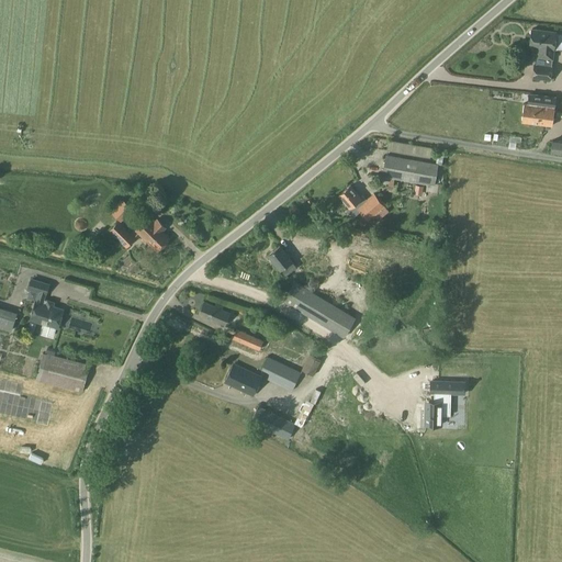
[(537,57),(552,59),(555,32),(531,29),(529,46),(538,47),(537,57)]
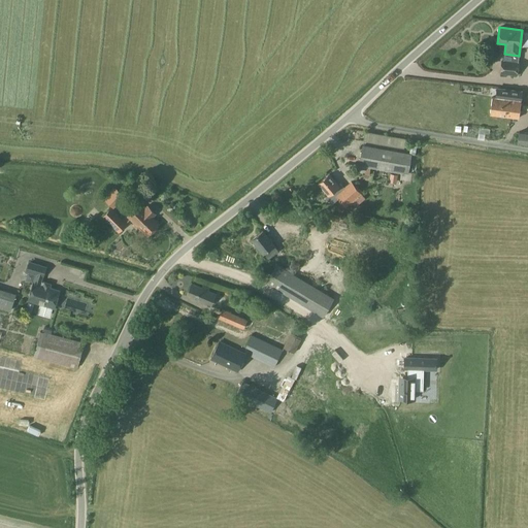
[(519,63),(502,61),(500,72),(517,74),(519,63)]
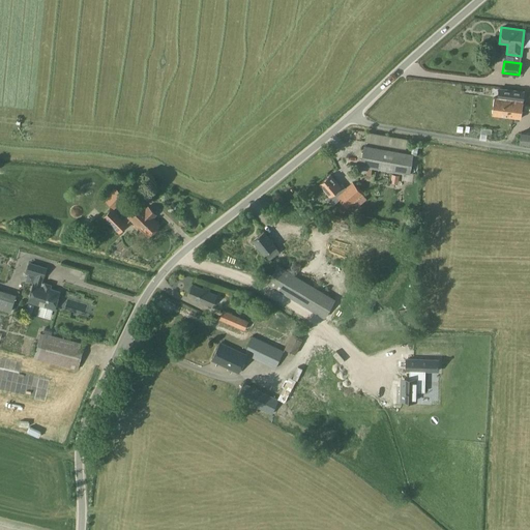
[(512,105),(522,106),(524,92),(499,89),(498,98),(513,99),(512,105)]
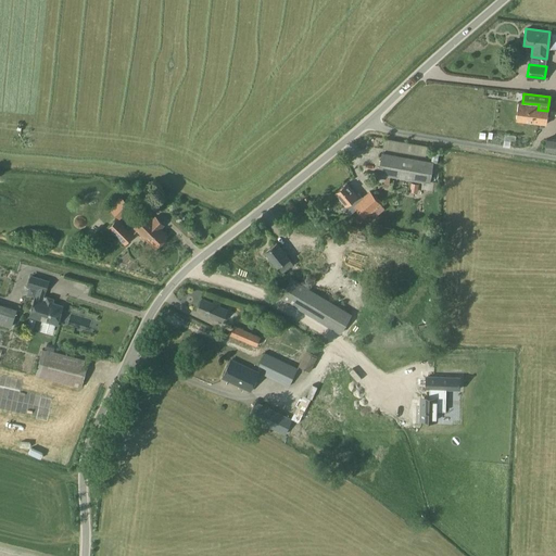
[(539,104),(522,103),(518,102),(516,121),(546,125),(547,111),(538,110),(539,104)]
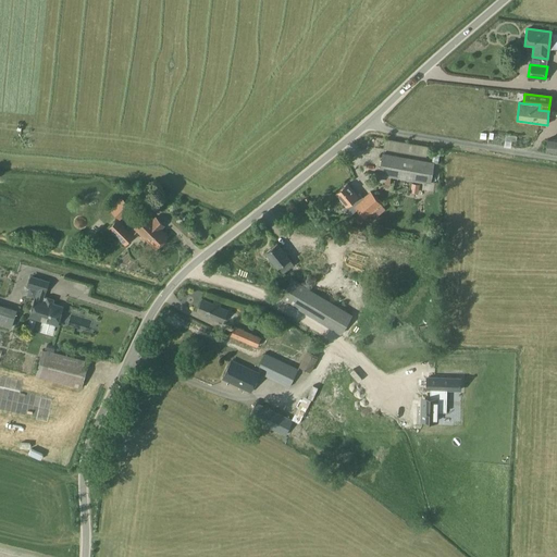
[(405,140),(383,136),(381,146),(415,153),(417,143),(405,140)]
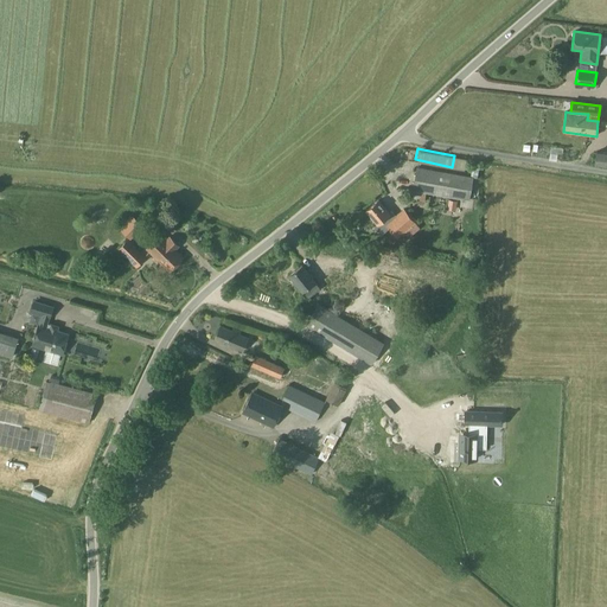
[(606,152),(595,152),(594,164),(606,165),(606,152)]
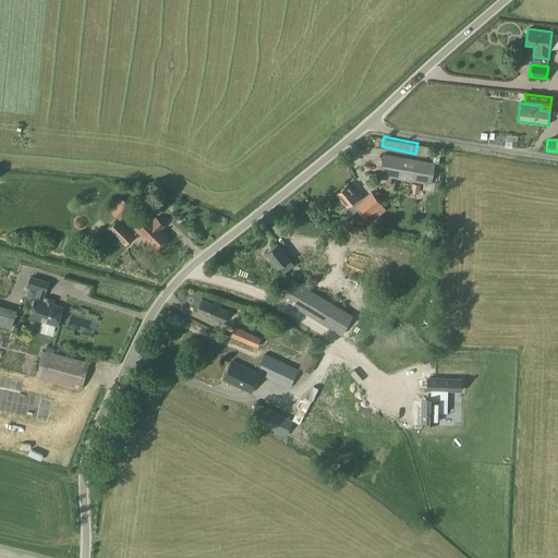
[(435,162),(383,154),(379,174),(432,183),(435,162)]
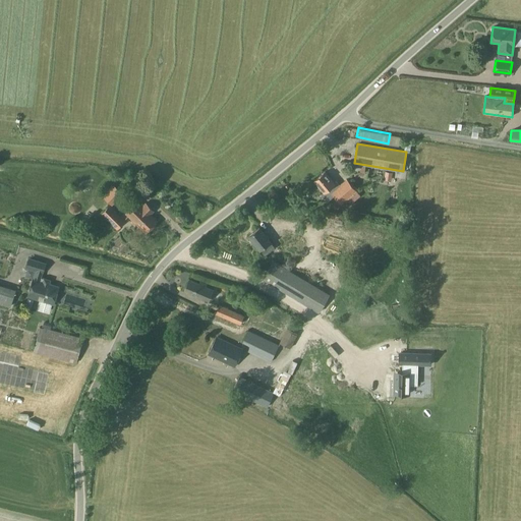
[(391,181),(393,172),(385,171),(384,180),(391,181)]
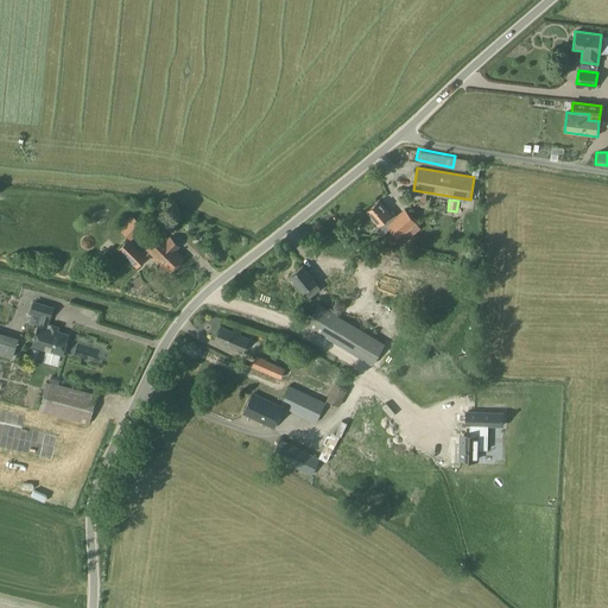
[(390,213),(379,201),(366,211),(378,225),(374,228),(381,235),(390,229),(398,239),(417,223),(405,208),(397,215),(392,210),(390,213)]
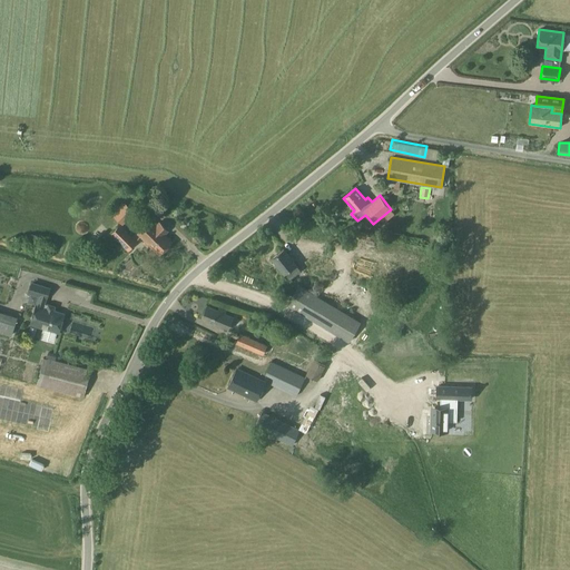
[(150,220),(137,234),(159,255),(173,242),(163,232),(166,228),(159,222),(156,225),(150,220)]
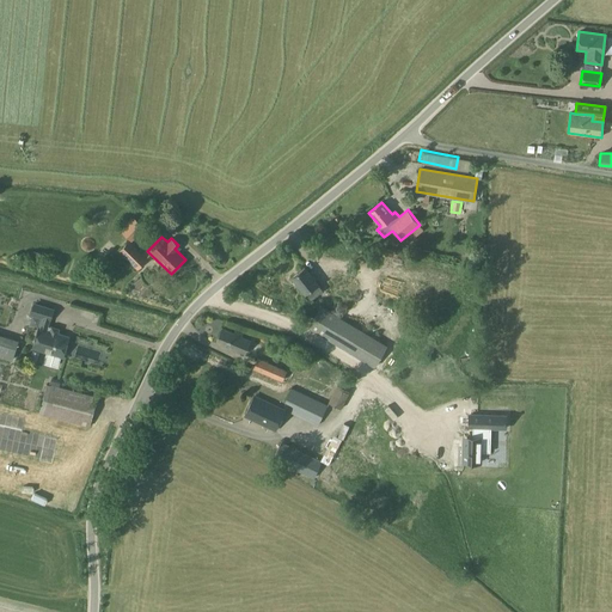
[(148,258),(134,245),(129,239),(118,251),(138,270),(148,258)]
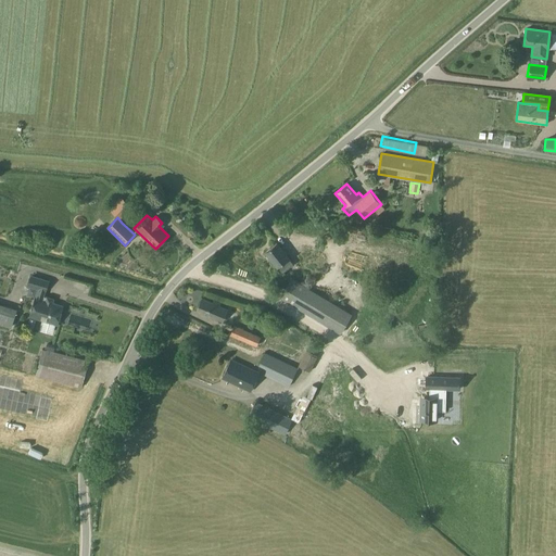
[(424,237),(434,239),(437,227),(430,225),(429,228),(426,227),(424,237)]
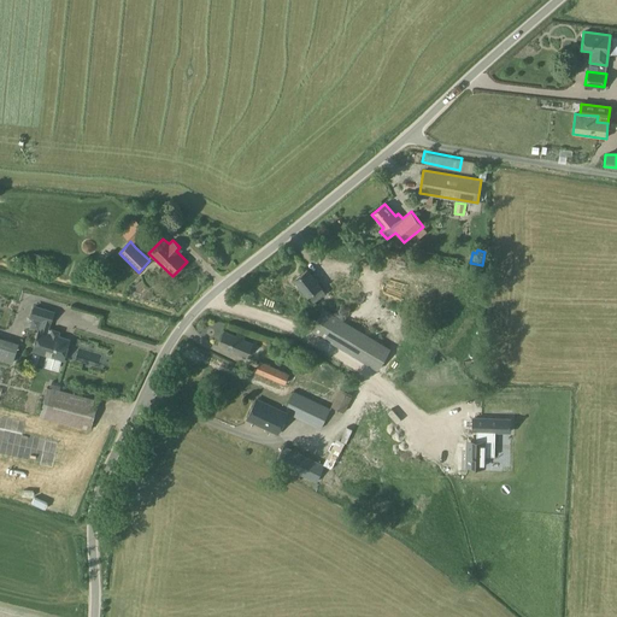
[(315,251),(313,257),(335,260),(336,254),(315,251)]
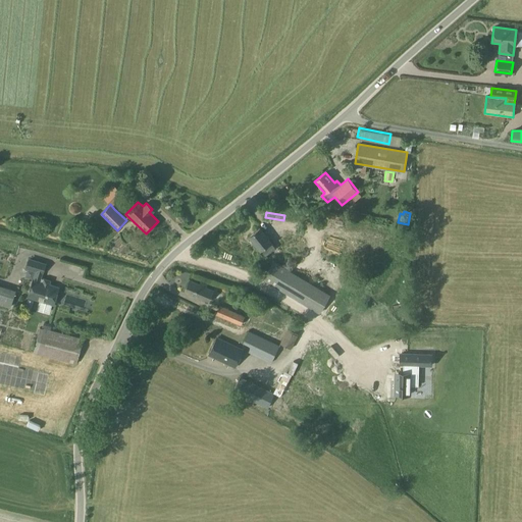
[(270,243),(259,228),(249,237),(260,251),(264,256),(275,248),(270,242),(270,243)]
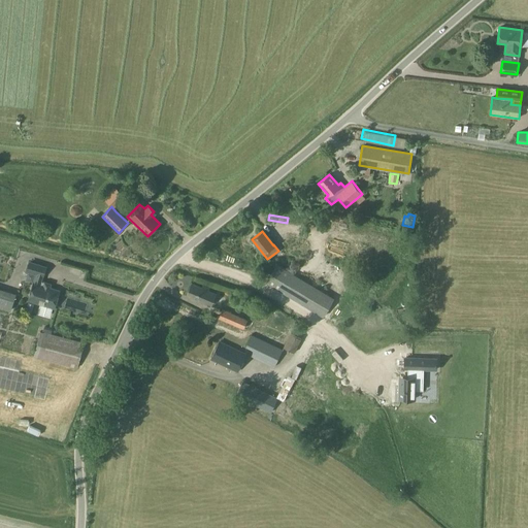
[(287,233),(277,258),(300,266),(309,242),(287,233)]
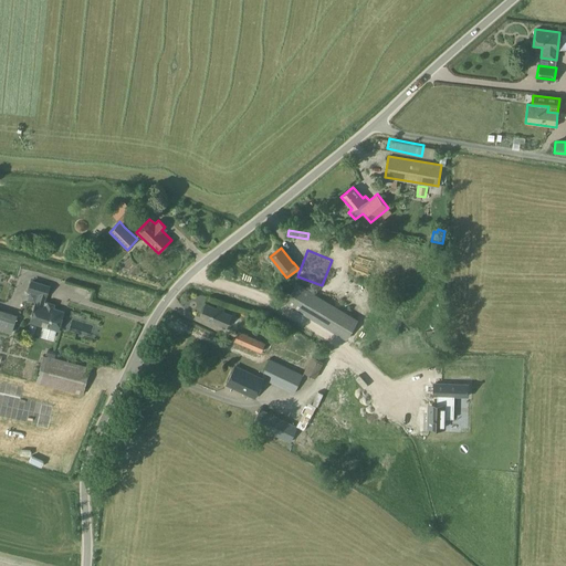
[(39,293),(31,322),(58,329),(63,312),(46,306),(49,303),(44,301),(49,286),(32,281),(29,290),(39,293)]
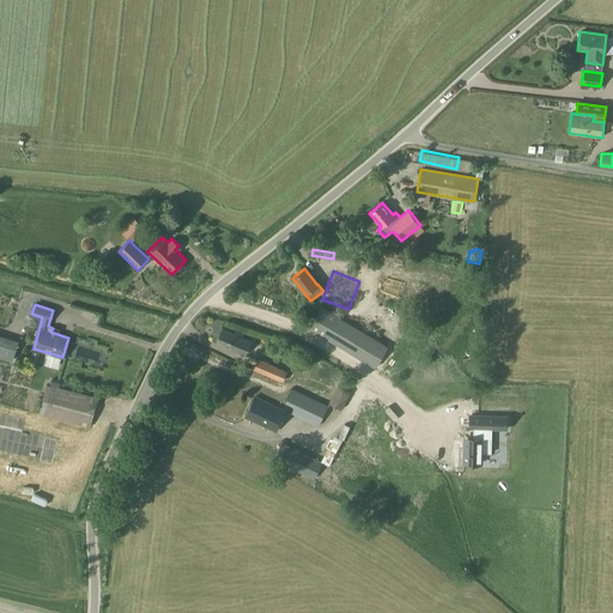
[(388,346),(322,307),(309,328),(375,368),(388,346)]
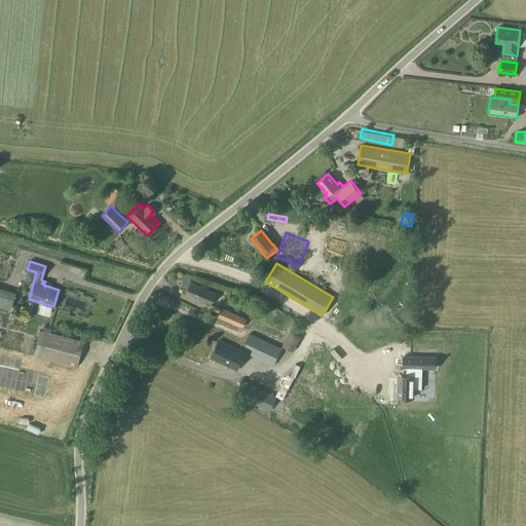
[(186,294),(210,304),(215,292),(190,282),(186,294)]
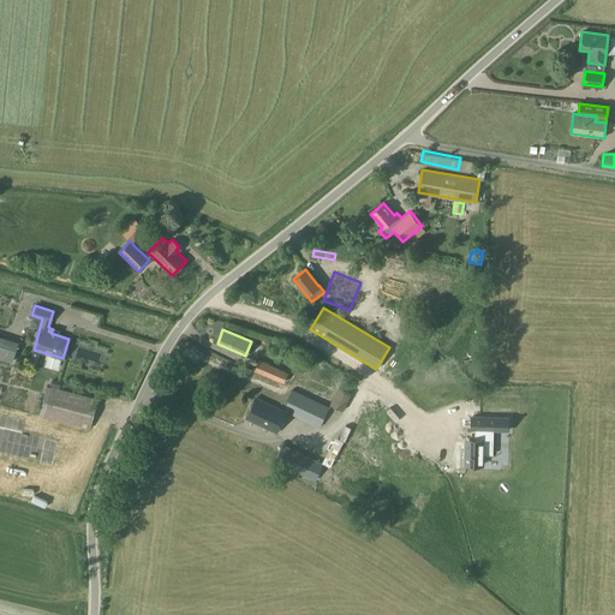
[(0,357),(12,362),(17,345),(0,339),(0,357)]
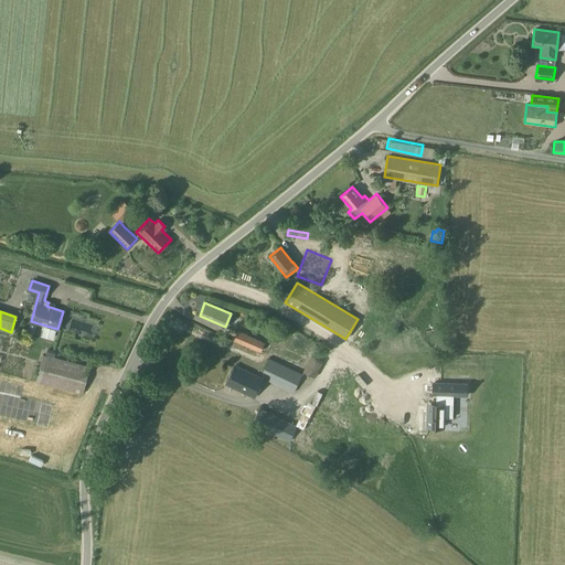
[(237,330),(233,340),(260,352),(265,341),(237,330)]
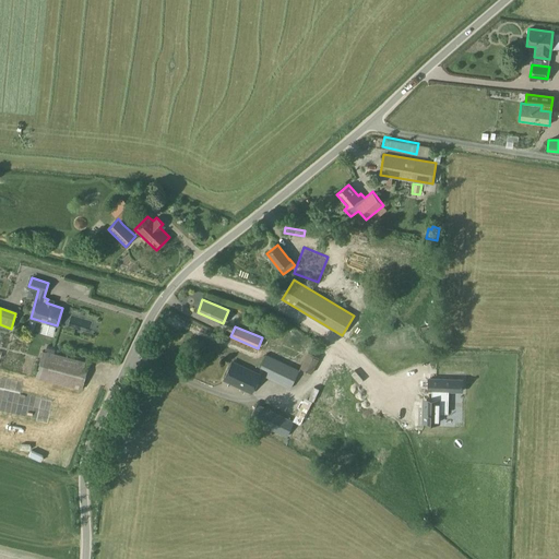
[(317,342),(313,340),(308,347),(317,353),(328,335),(322,333),(317,342)]
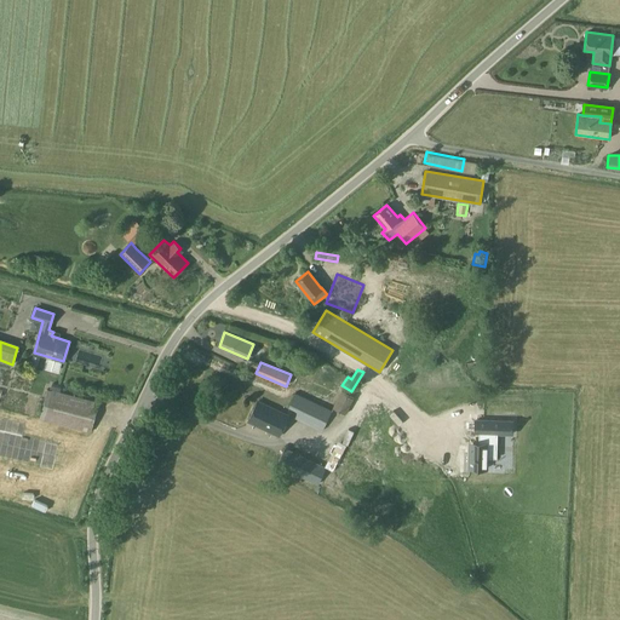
[(40,417),(91,431),(99,403),(47,389),(40,417)]
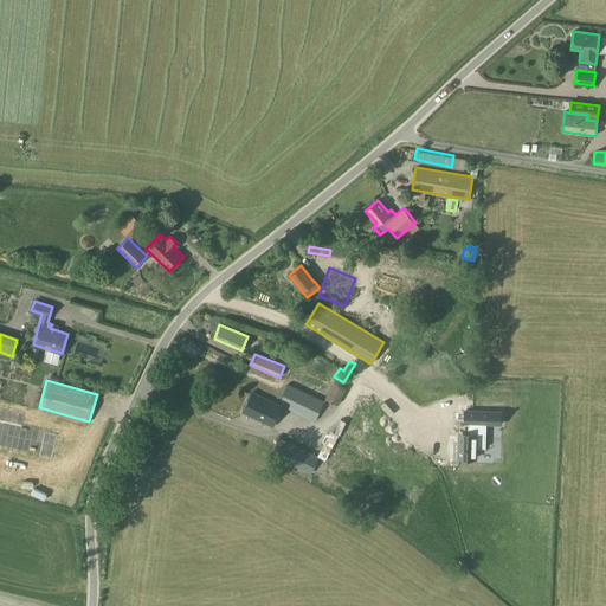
[(323,398),(335,403),(342,385),(329,380),(323,398)]
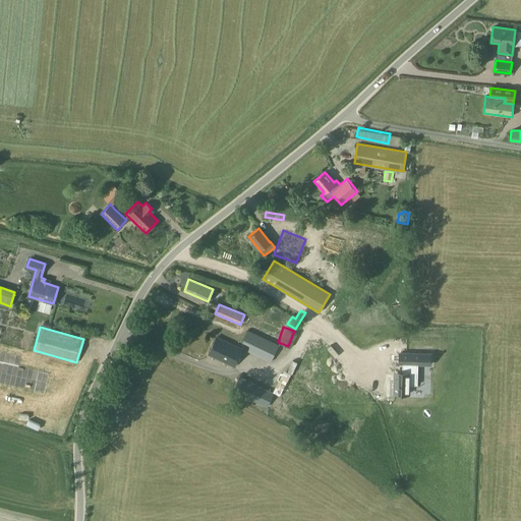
[(247,351),(271,362),(279,344),(248,330),(242,342),(250,346),(247,351)]
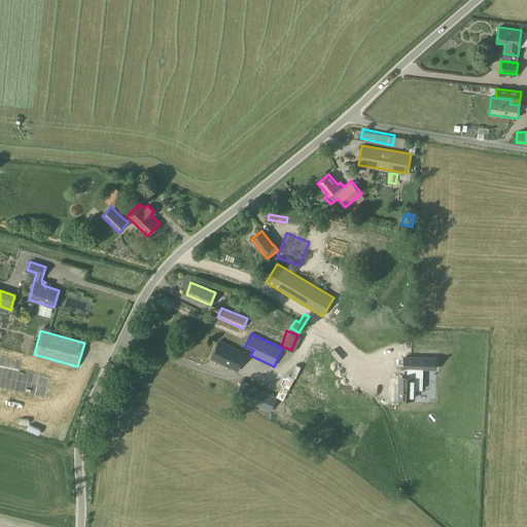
[(237,371),(245,353),(219,341),(211,358),(237,371)]
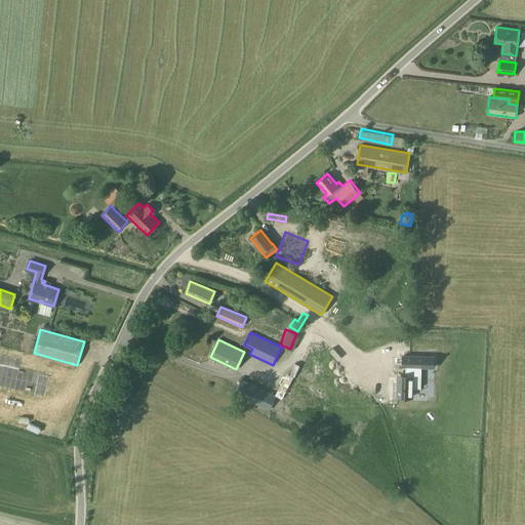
[(435,355),(401,354),(401,366),(435,367),(435,355)]
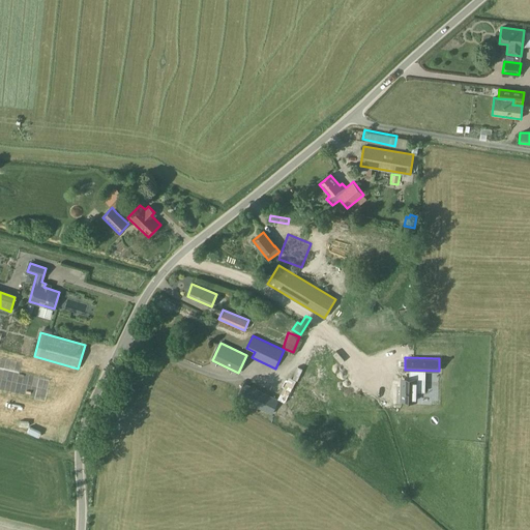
[(418,377),(400,377),(399,401),(417,401),(418,377)]
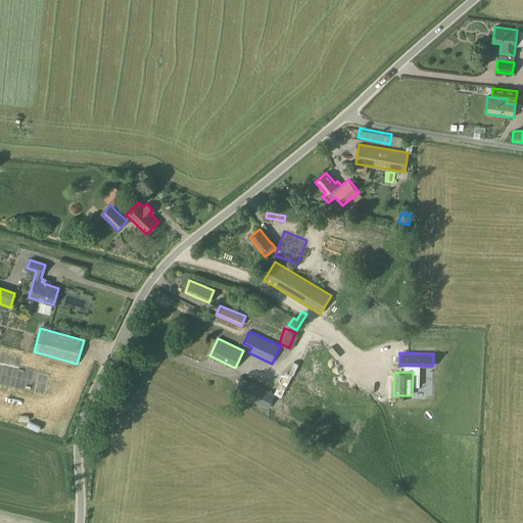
[(270,401),(273,387),(242,379),(239,392),(270,401)]
